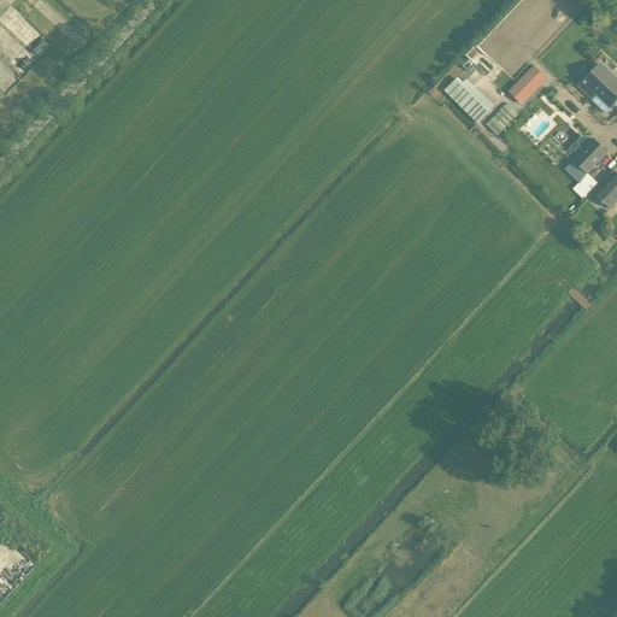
[(616,81),(600,65),(580,87),(593,99),(597,97),(610,109),(616,101),(616,81)]
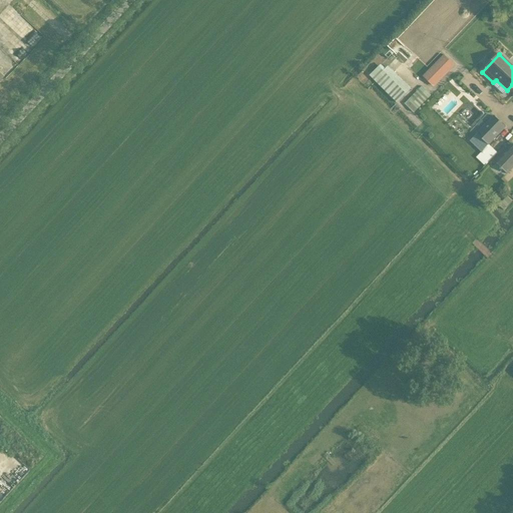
[(444,55),(423,76),(434,87),(455,66),(444,55)]
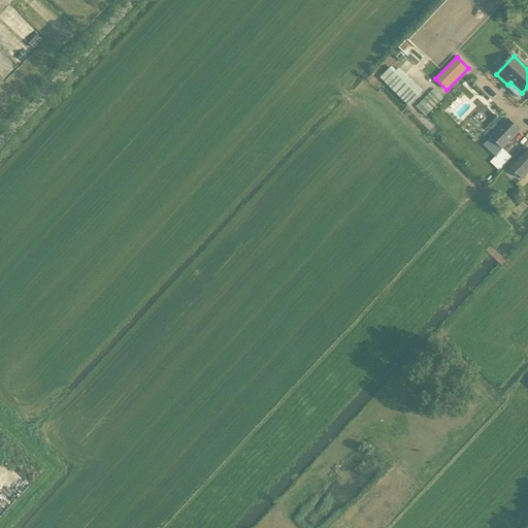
[(392,66),(381,78),(408,106),(421,95),(392,66)]
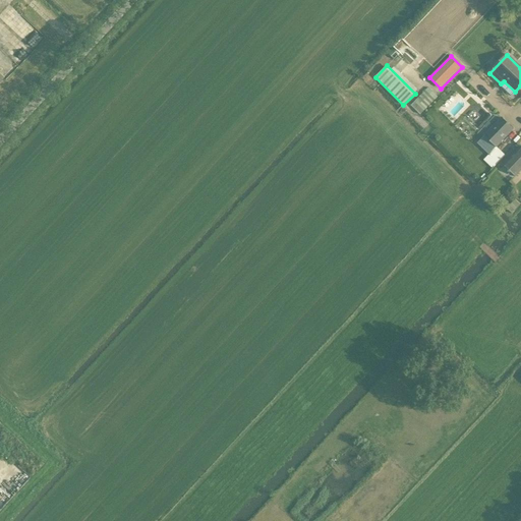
[(428,88),(411,106),(420,115),(438,97),(428,88)]
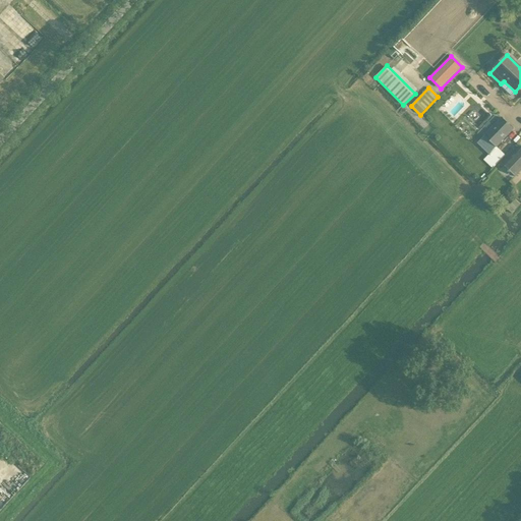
[(484,136),(477,143),(489,155),(484,161),(493,169),(505,156),(497,149),(514,129),(501,117),(483,135),(484,136)]
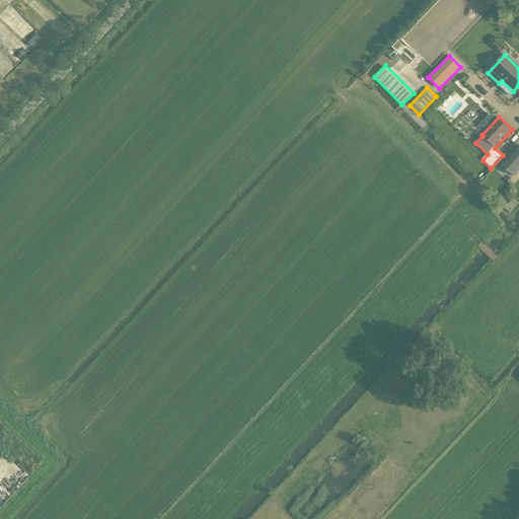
[(518,145),(518,146),(502,164),(514,176),(518,170),(518,145)]
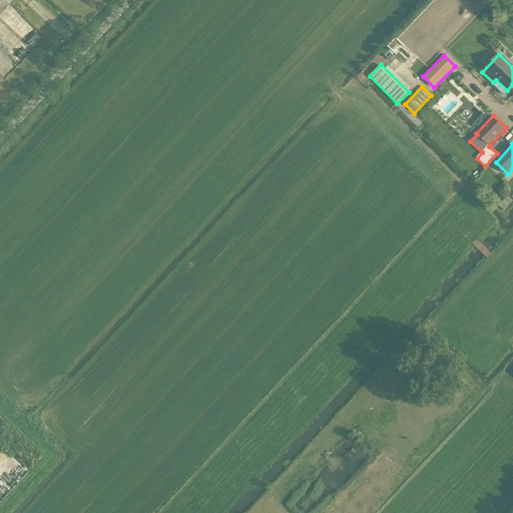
[(512,202),(507,197),(499,207),(504,211),(512,202)]
